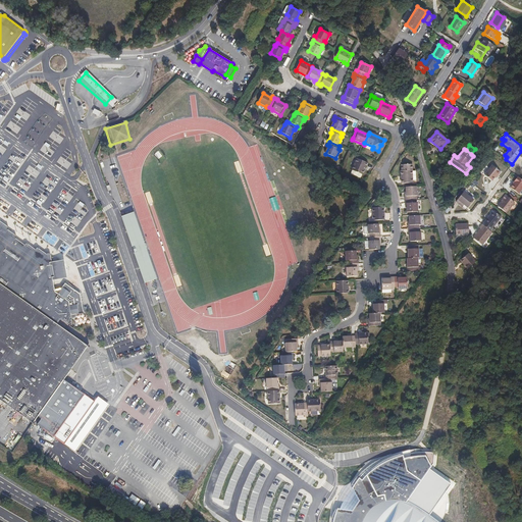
[(353,171),(362,175),(367,164),(357,159),(353,171)]
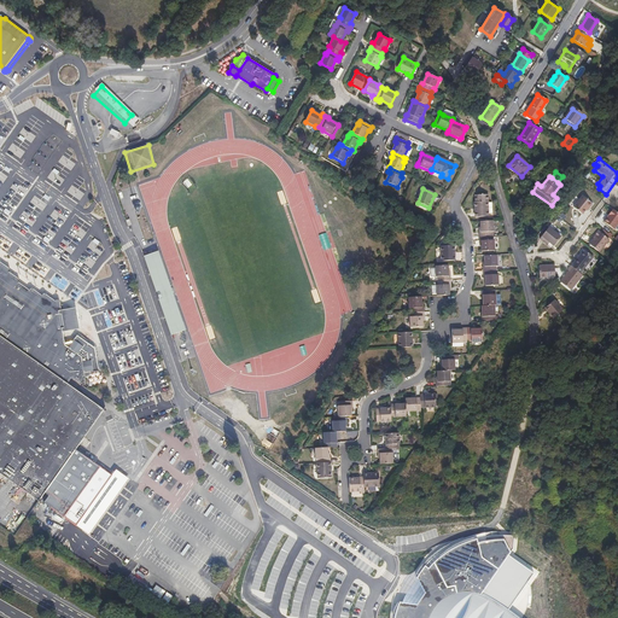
[(477,199),(474,199),(476,203),(474,203),(476,217),(489,217),(489,214),(493,214),(493,204),(488,204),(488,202),(488,200),(488,196),(477,196),(477,199)]
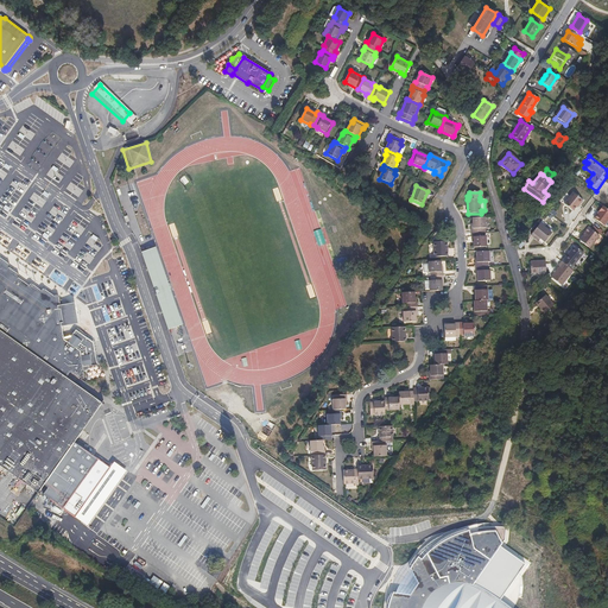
[(574,210),(576,207),(578,203),(581,204),(583,201),(574,192),(565,203),(574,210)]
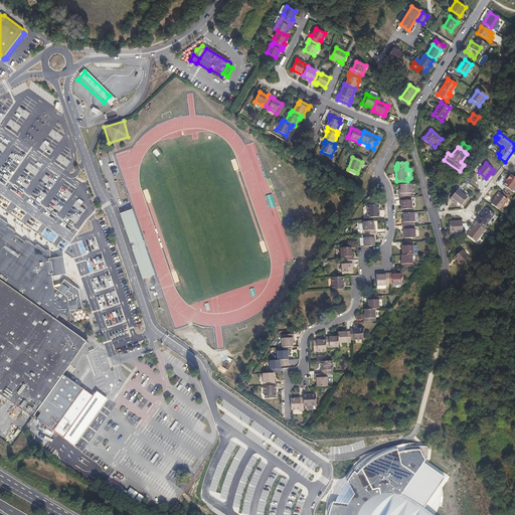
[(510,191),(514,184),(514,178),(510,175),(502,185),(510,191)]
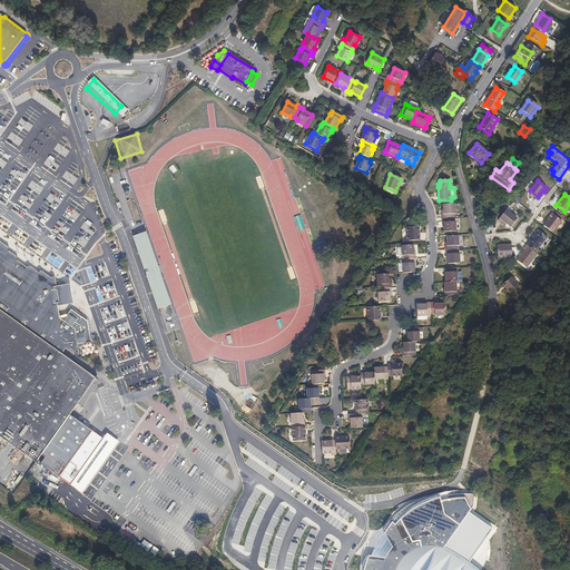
[(454,204),(443,205),(443,215),(442,215),(442,218),(454,218),(454,214),(455,214),(454,204)]
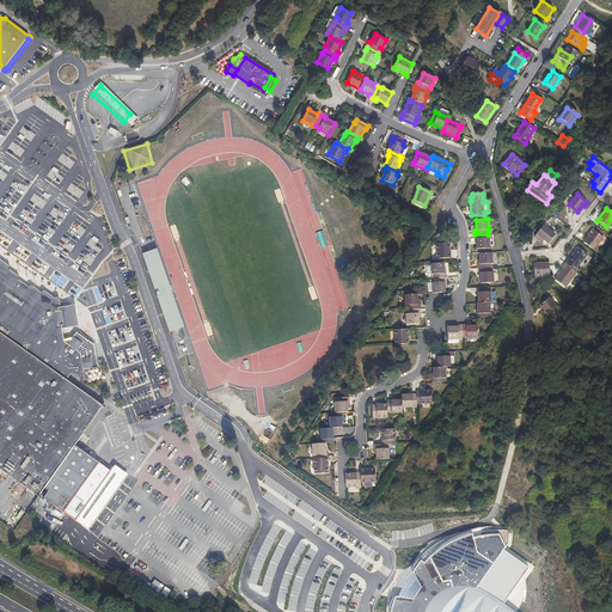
[(539,238),(543,242),(546,244),(554,236),(543,226),(533,237),(538,240),(539,238)]
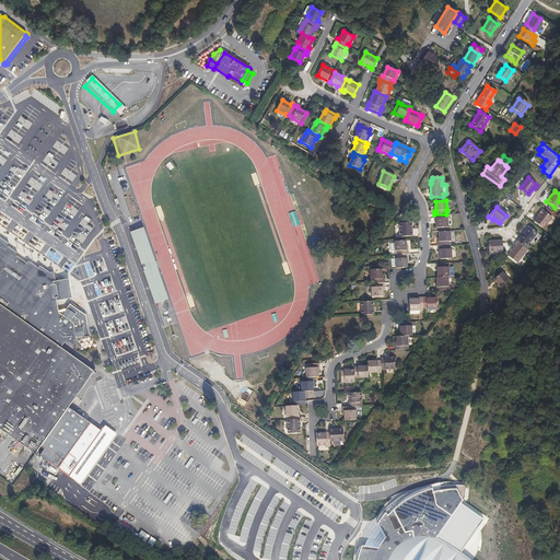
[(532,221),(541,228),(550,217),(540,209),(538,211),(538,213),(532,221)]
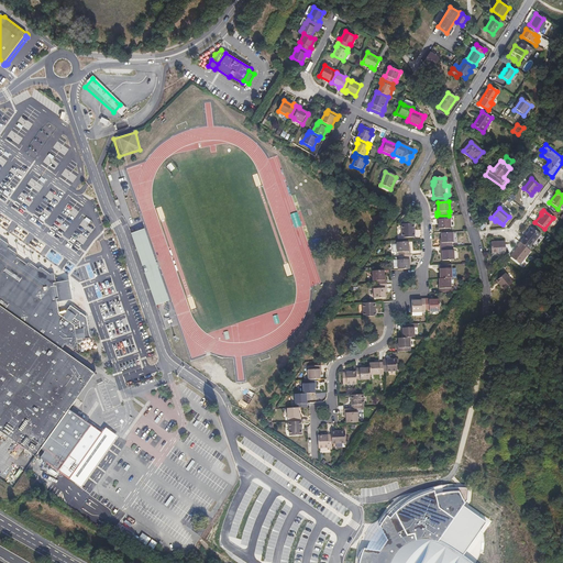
[(449,216),(437,216),(437,220),(439,220),(439,230),(451,229),(450,219),(449,219),(449,216)]
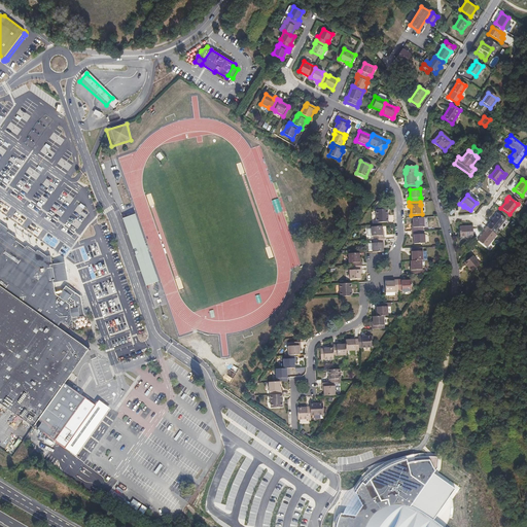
[(377,223),(388,222),(387,210),(376,210),(377,223)]
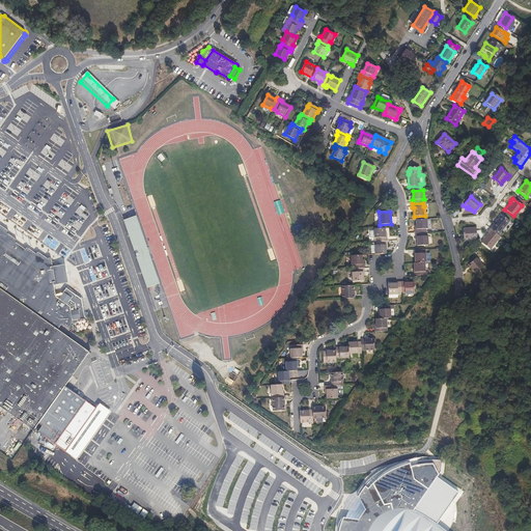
[(500,215),(490,229),(498,235),(509,221),(500,215)]
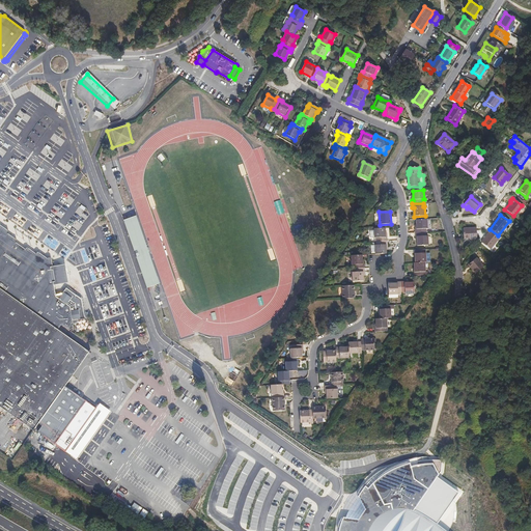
[(147,288),(160,283),(136,216),(123,220),(134,251),(137,250),(139,256),(136,257),(147,288)]
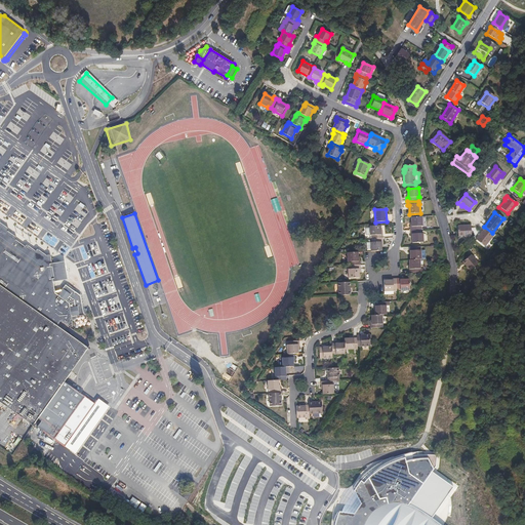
[(422,217),(411,217),(411,227),(410,227),(410,231),(421,230),(421,227),(422,227),(422,217)]
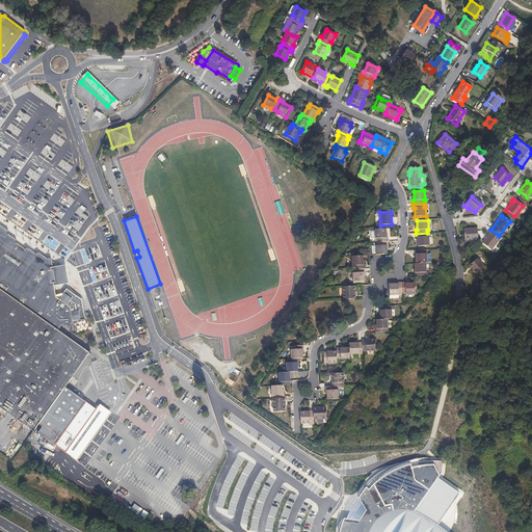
[(0,405),(33,430),(32,432),(34,432),(35,432),(36,432),(37,431),(65,452),(69,447),(78,435),(86,423),(96,409),(64,388),(89,353),(90,354),(91,353),(90,351),(90,350),(89,352),(59,330),(62,326),(70,330),(75,324),(79,323),(78,320),(85,319),(81,300),(67,289),(62,295),(56,296),(56,295),(57,294),(57,293),(55,293),(54,286),(60,285),(68,283),(67,274),(64,265),(58,266),(53,267),(52,261),(52,260),(50,259),(49,259),(48,260),(40,254),(37,254),(36,254),(36,255),(29,249),(28,248),(26,249),(24,251),(16,245),(17,243),(17,241),(17,240),(16,242),(8,237),(9,235),(9,234),(8,232),(7,233),(0,228),(1,225),(1,224),(1,223),(0,222),(0,405)]
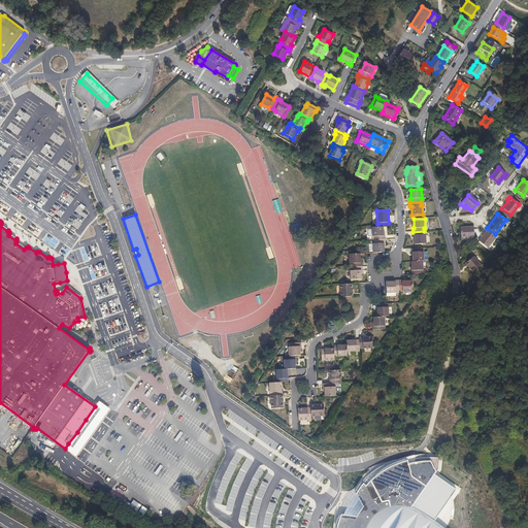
[(373,237),(373,240),(385,240),(385,236),(384,236),(383,227),(371,228),(371,230),(372,237),(373,237)]
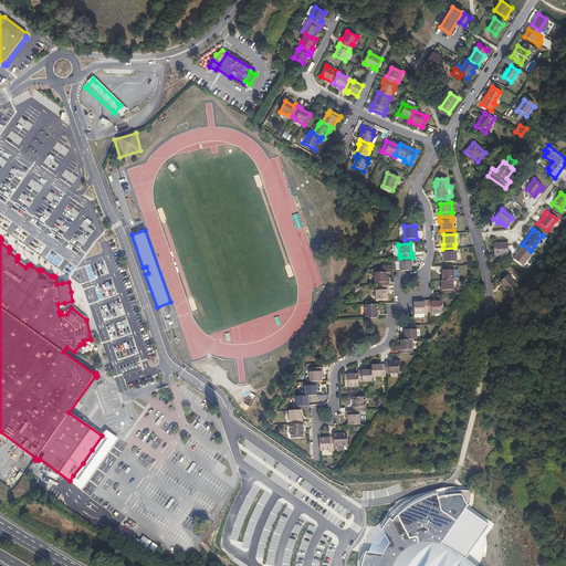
[(500,257),(507,255),(506,245),(506,243),(493,244),(493,255),(500,255),(500,257)]
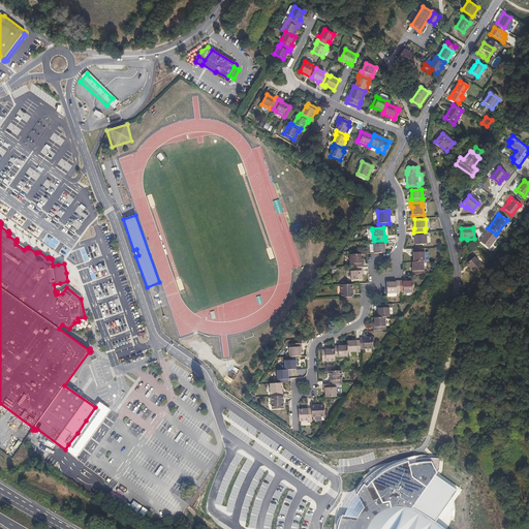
[(488,248),(498,236),(496,235),(488,228),(485,231),(486,232),(479,242),(488,248)]
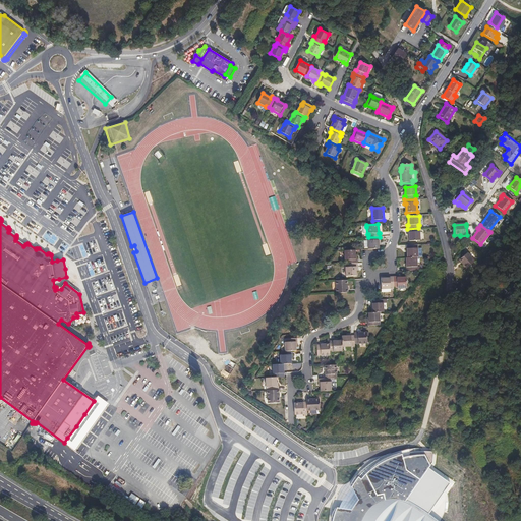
[(418,228),(407,229),(407,232),(409,232),(409,241),(420,241),(420,232),(418,232),(418,228)]
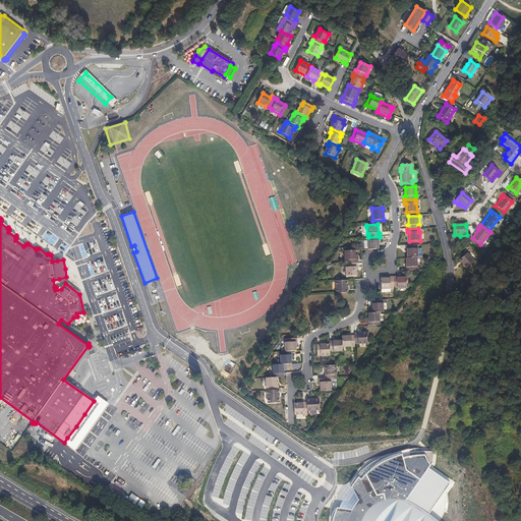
[(367,249),(367,250),(380,249),(379,240),(380,240),(380,237),(368,237),(369,240),(367,241),(367,249)]
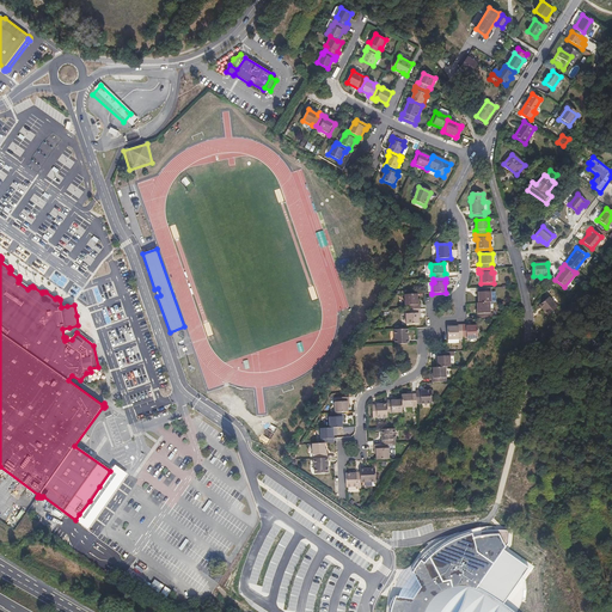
[(491,288),(478,288),(478,304),(490,303),(491,303),(491,288)]
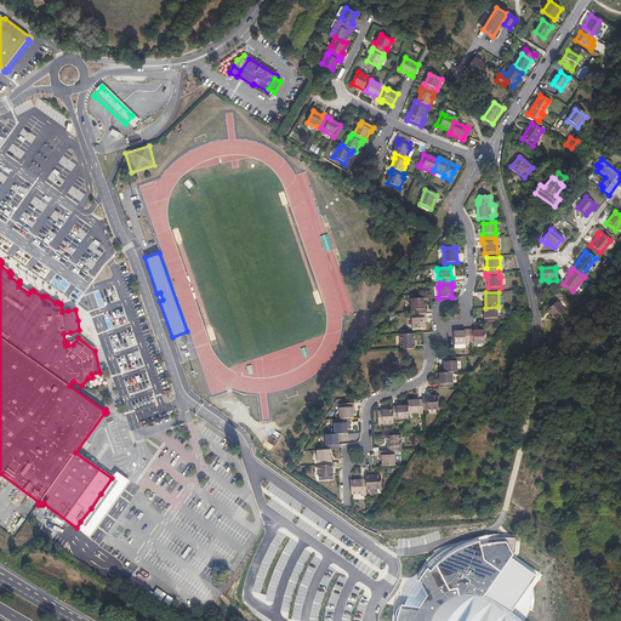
[(412,314),(427,314),(426,309),(425,309),(423,298),(410,300),(411,311),(412,311),(412,314)]
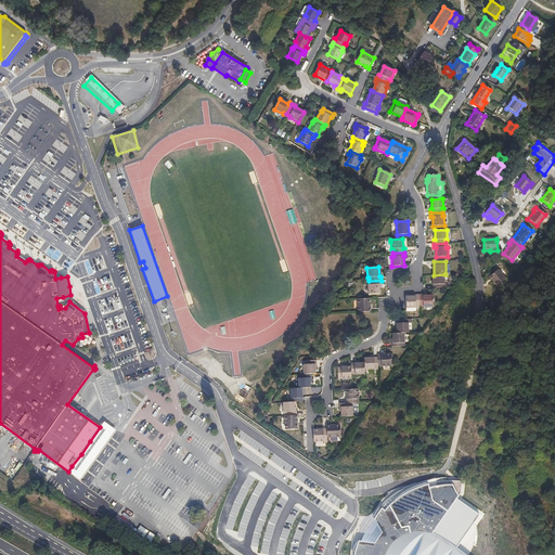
[(494,281),(493,282),(497,285),(505,278),(498,269),(490,275),(494,281)]
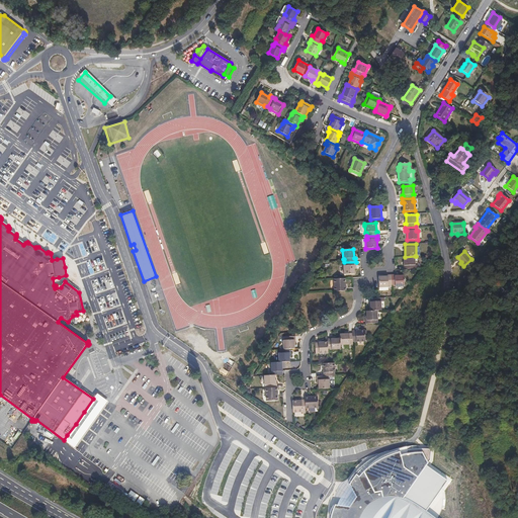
[(405,257),(404,257),(405,269),(415,269),(415,256),(405,257)]
